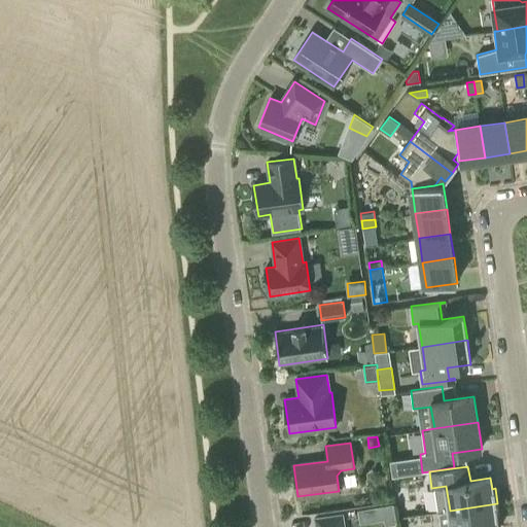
[(397,505),(408,504),(406,488),(395,489),(397,505)]
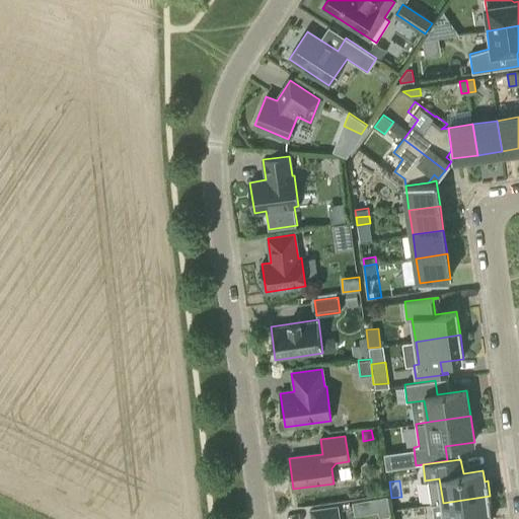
[(492,511),(490,496),(443,503),(445,518),(490,518),(489,511),(492,511)]
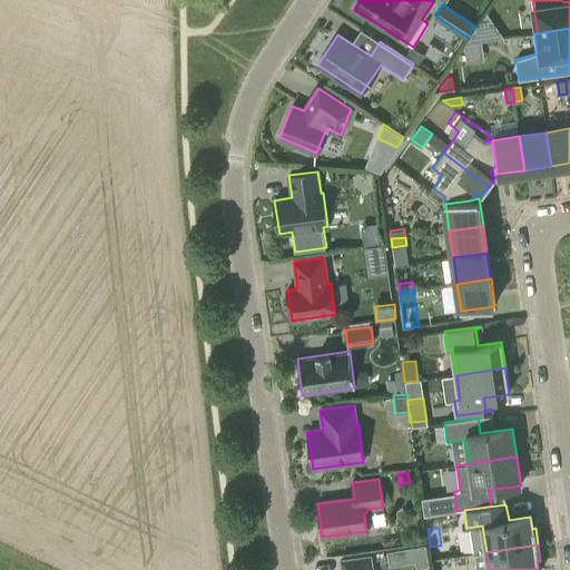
[(371,569),(370,557),(342,560),(343,569),(371,569)]
